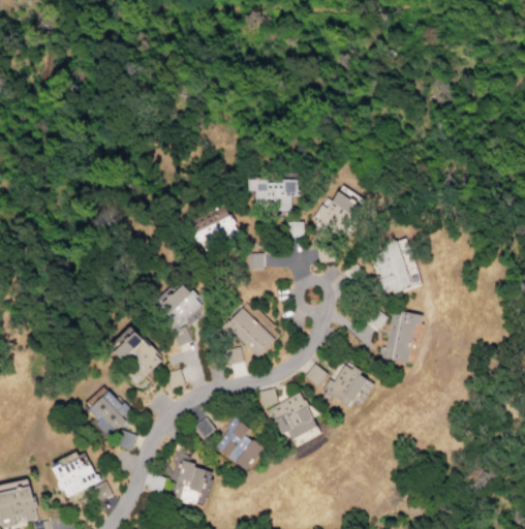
[(249,180),(249,191),(256,191),(256,209),(290,210),(290,196),(301,196),(301,181),(249,180)]
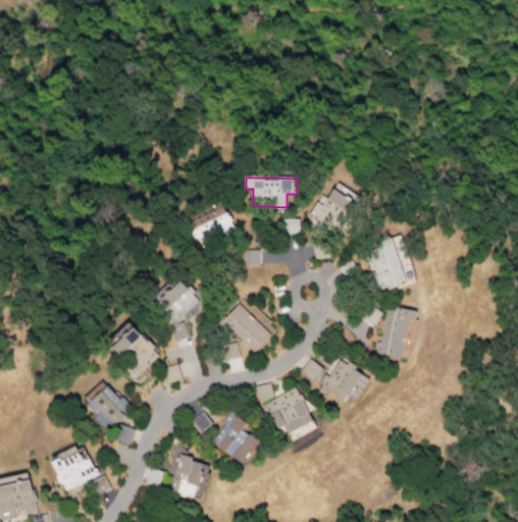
[(323,206),(317,202),(309,216),(340,235),(361,198),(338,183),(323,206)]
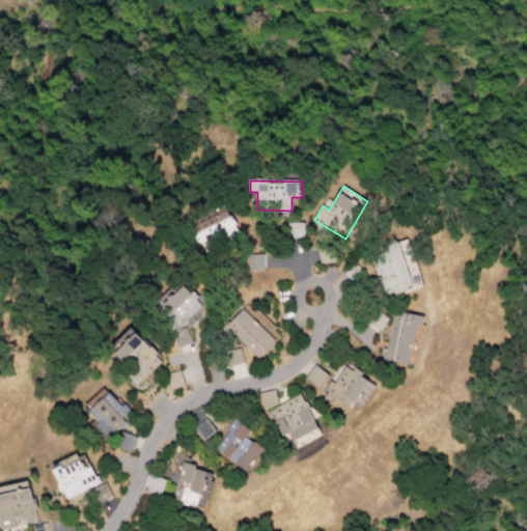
[(239,230),(227,205),(191,222),(201,247),(239,230)]
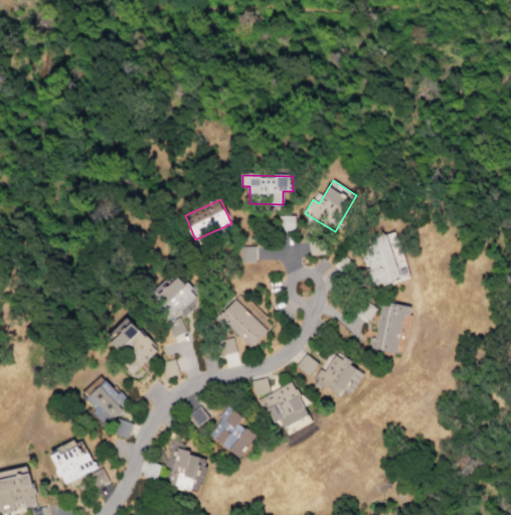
[(280,216),(280,230),(296,230),(295,216),(280,216)]
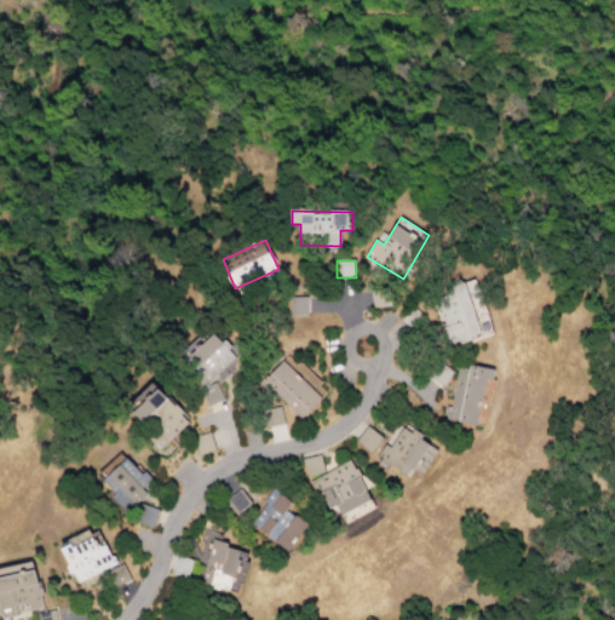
[(449,346),(494,333),(477,280),(432,294),(449,346)]
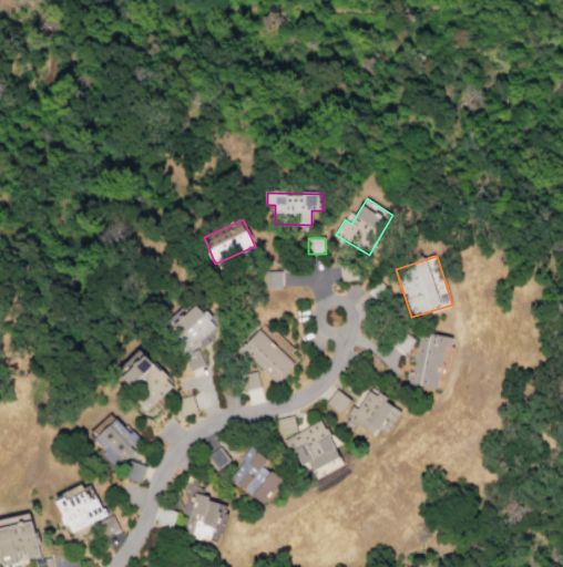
[(341,265),(341,280),(358,280),(357,264),(341,265)]
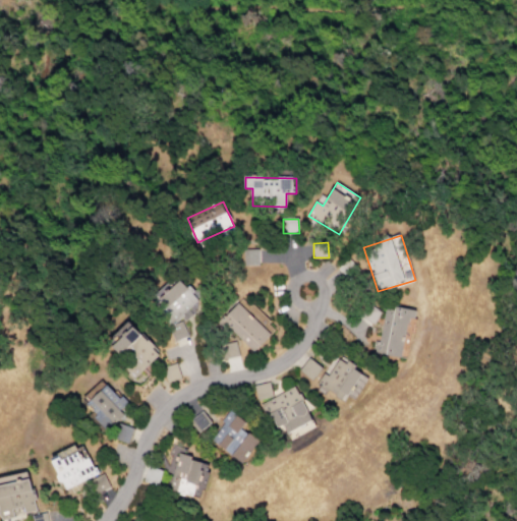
[(245,266),(260,266),(260,249),(244,249),(245,266)]
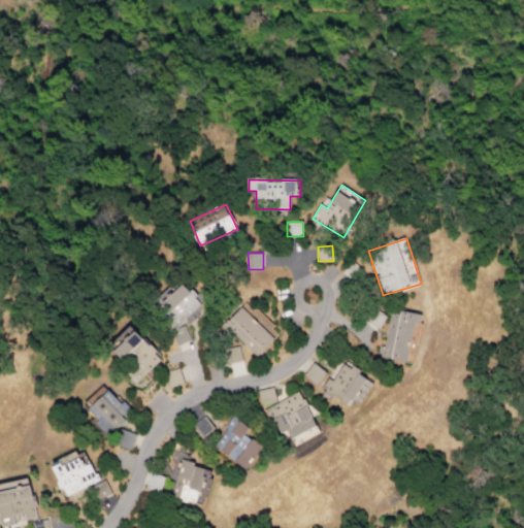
[(344,270),(349,281),(362,275),(358,265),(344,270)]
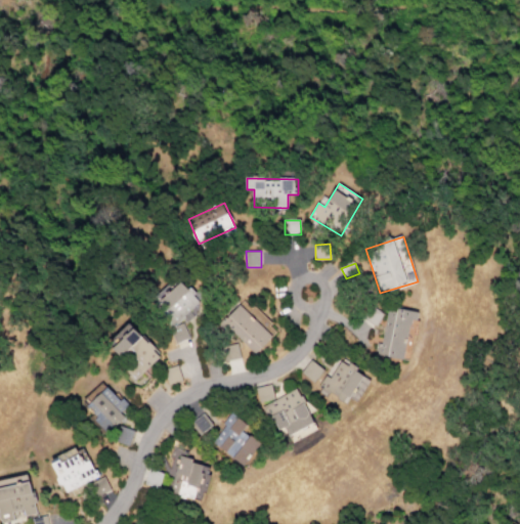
[(183,342),(191,335),(182,324),(205,304),(185,280),(154,308),(183,342)]
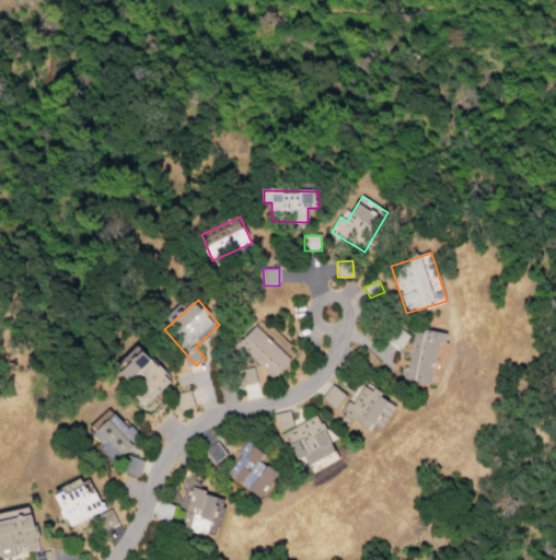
[(297,353),(279,337),(280,337),(262,321),(239,346),(274,378),(297,353)]
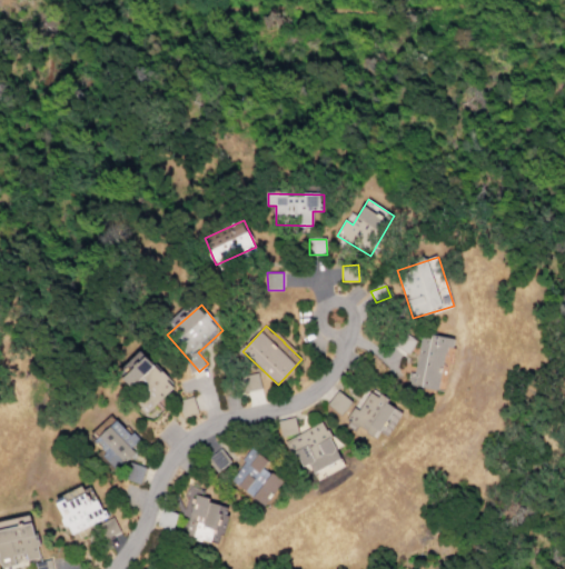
[(398,348),(410,353),(416,340),(405,335),(398,348)]
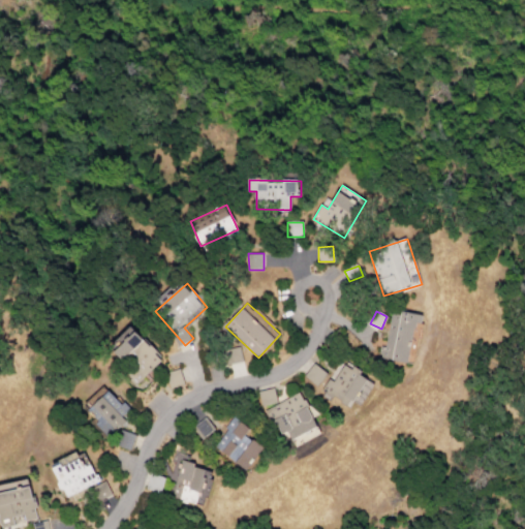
[(393,311),(387,347),(381,346),(379,358),(409,363),(417,322),(422,323),(424,316),(393,311)]
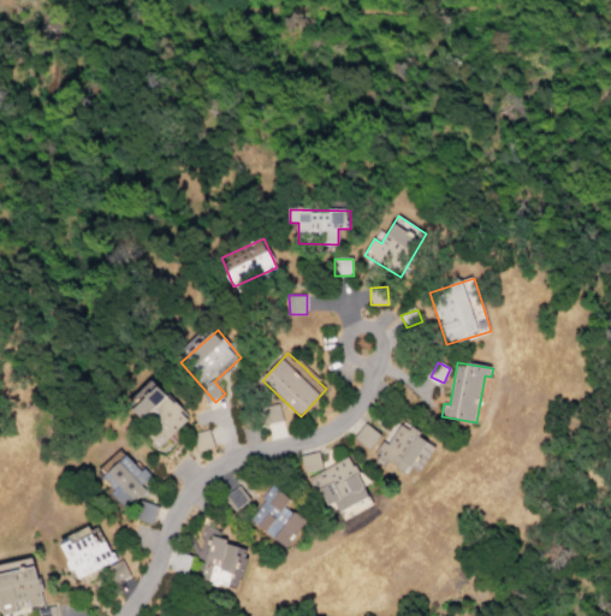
[(160,449),(190,418),(153,379),(128,404),(147,424),(141,430),(160,449)]
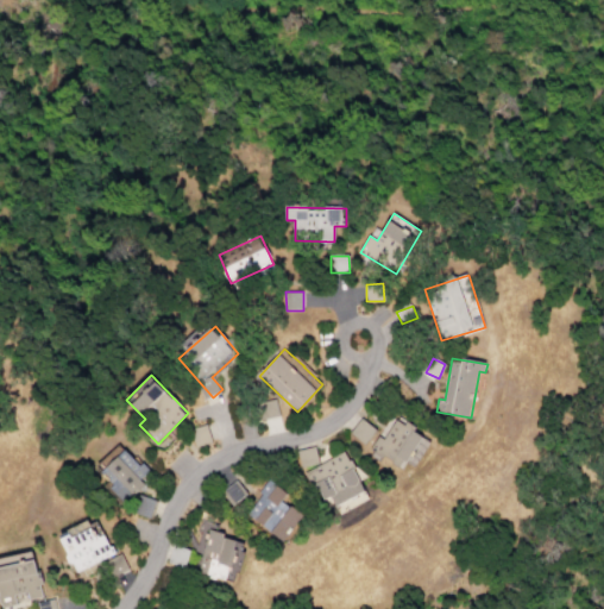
[(263,421),(281,416),(277,399),(258,403),(263,421)]
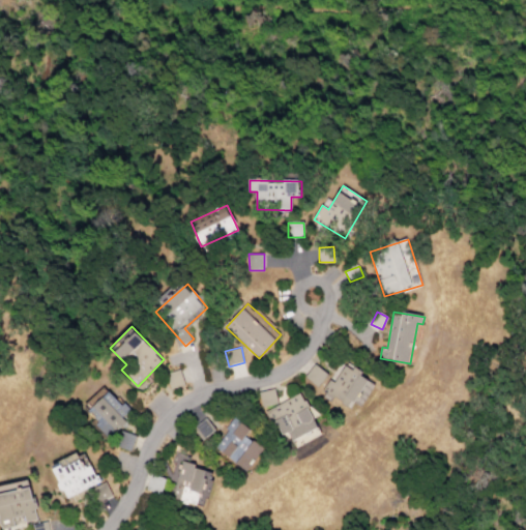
[(305,378),(319,387),(328,374),(315,364),(305,378)]
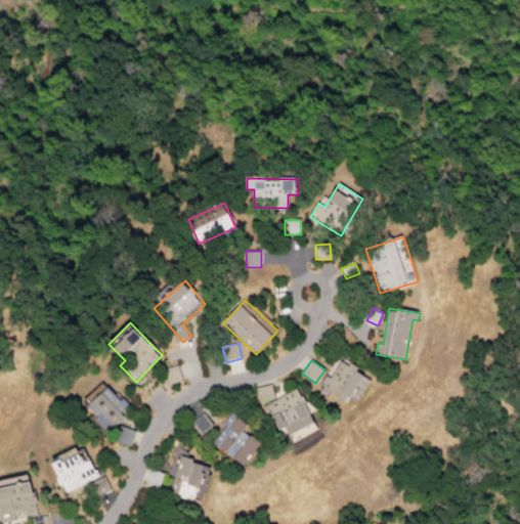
[(331,379),(326,376),(319,387),(348,403),(357,387),(363,390),(371,378),(341,360),(331,379)]
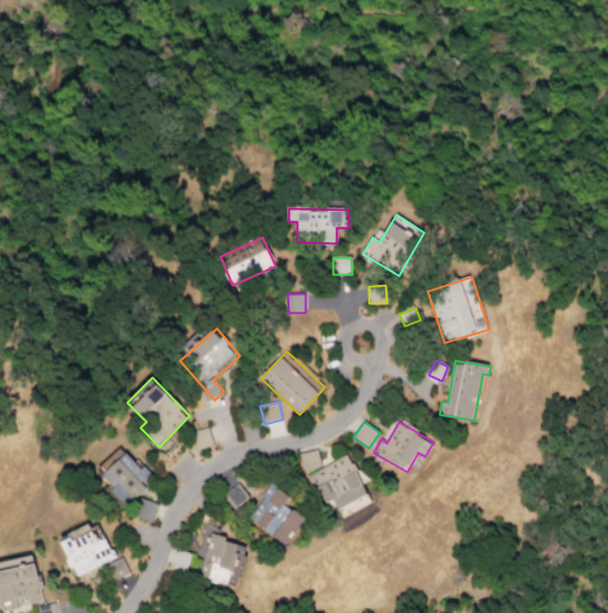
[(214,445),(208,428),(193,432),(199,450),(214,445)]
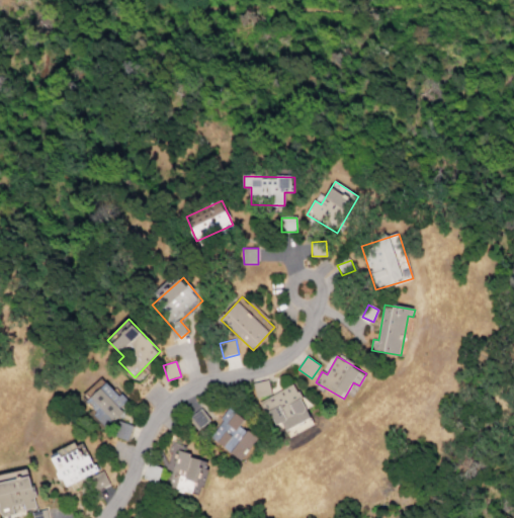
[(82,397),(94,409),(89,414),(105,431),(132,407),(103,377),(82,397)]
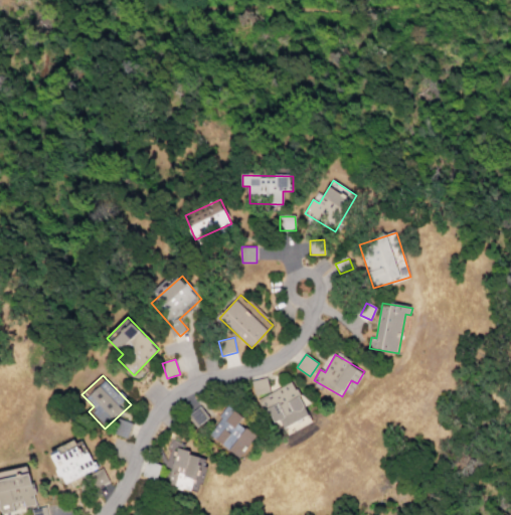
[(271,392),(267,377),(251,382),(257,396),(271,392)]
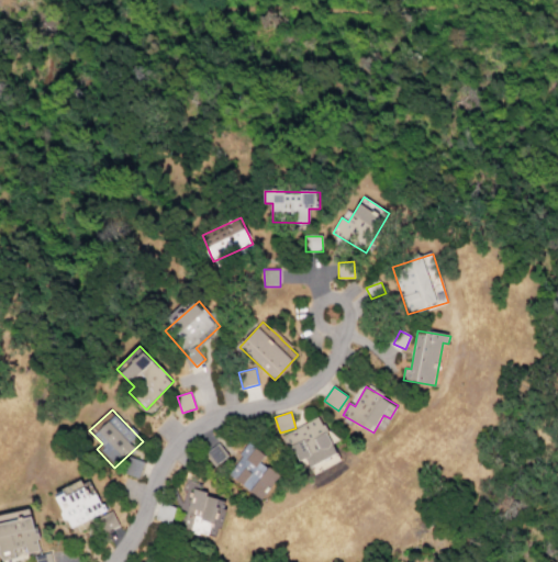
[(283,434),(297,463),(307,459),(314,474),(342,462),(321,417),(283,434)]
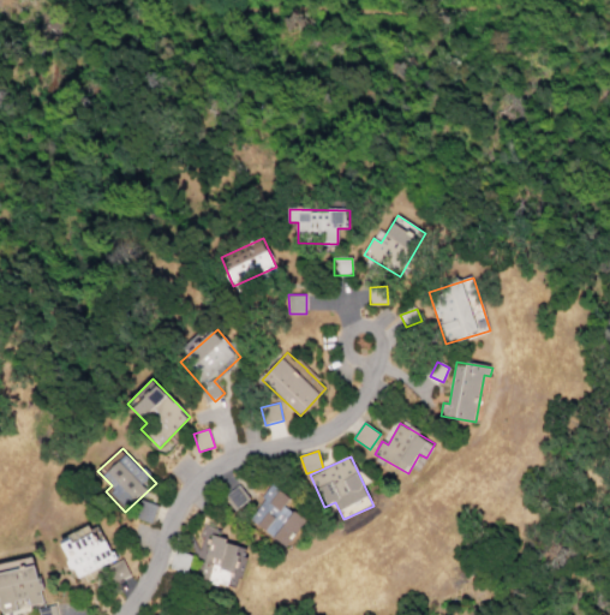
[(238,512),(252,501),(240,485),(226,496),(238,512)]
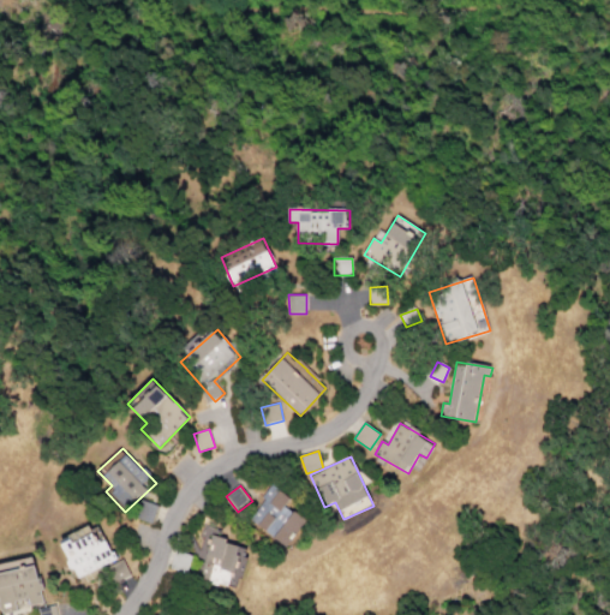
[(306,521),(288,508),(293,502),(274,487),(249,519),(286,548),(306,521)]
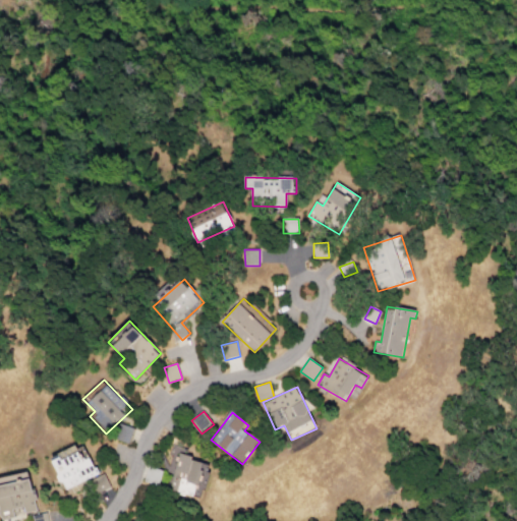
[(128,444),(135,429),(122,423),(116,439),(128,444)]
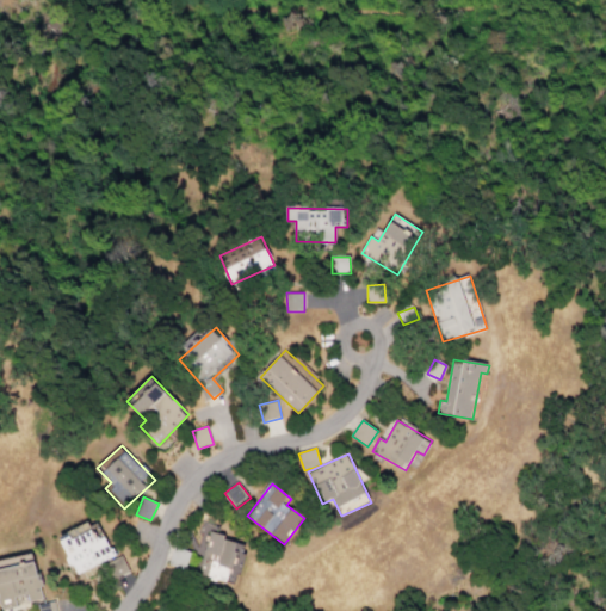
[(116,559),(106,536),(99,539),(92,522),(60,536),(76,575),(116,559)]
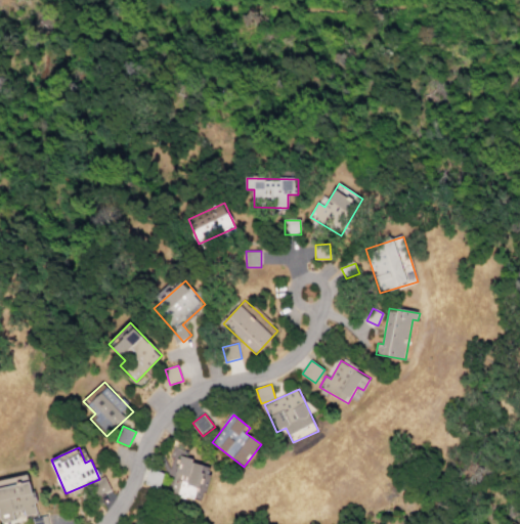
[(171,494),(198,500),(205,464),(178,457),(171,494)]
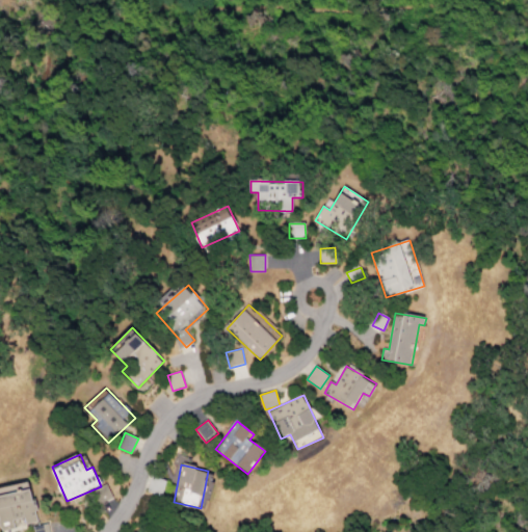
[(162,497),(166,480),(153,476),(148,491),(162,497)]
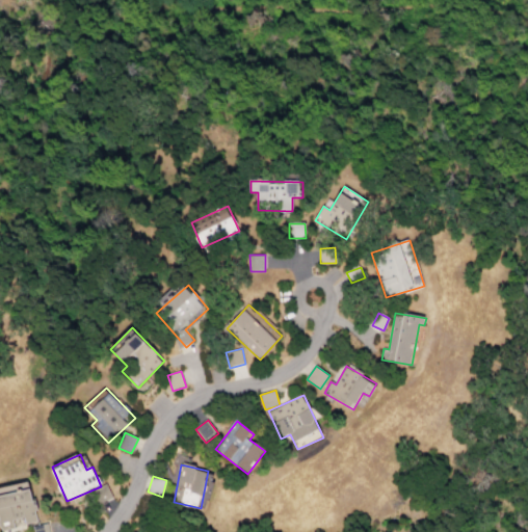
[(0,486),(0,525),(1,531),(16,529),(15,522),(25,520),(26,525),(38,523),(31,482),(0,486)]
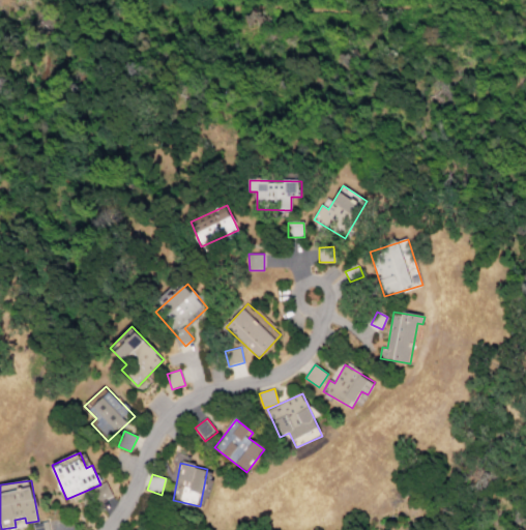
[(98,503),(113,495),(106,482),(91,491),(98,503)]
